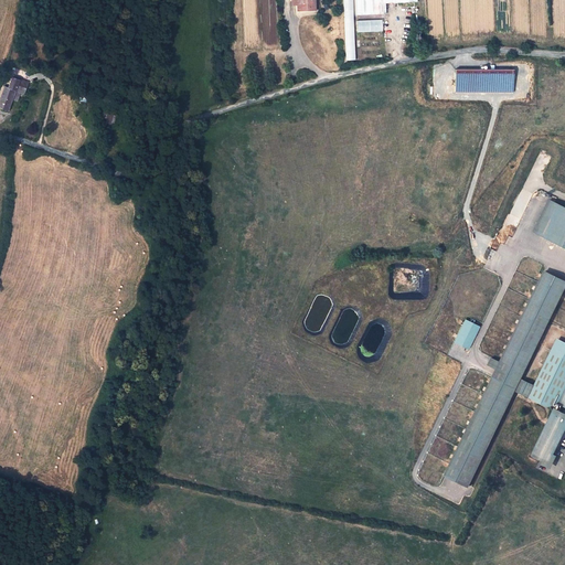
[(296,0),(296,6),(297,12),(316,12),(315,0),(296,0)]
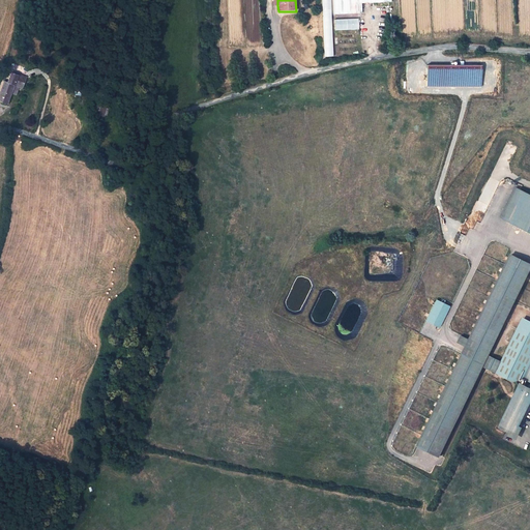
[(320,0),(322,57),(331,57),(329,0),(320,0)]
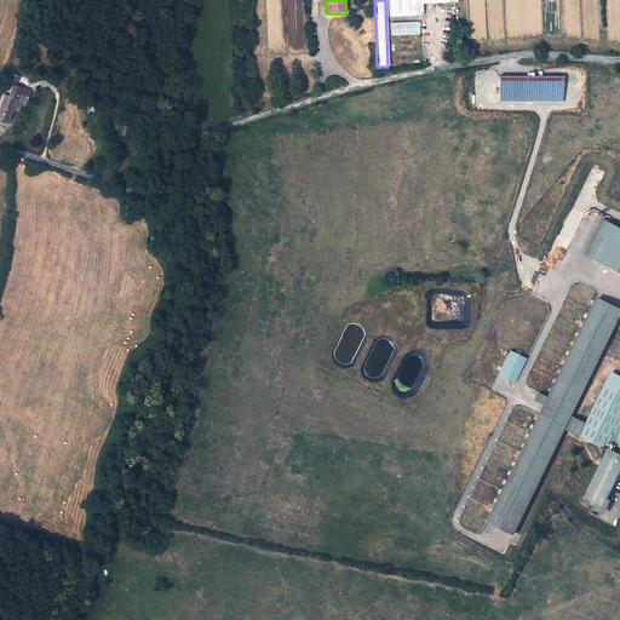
[(390,0),(391,17),(423,16),(423,4),(458,3),(458,0),(390,0)]
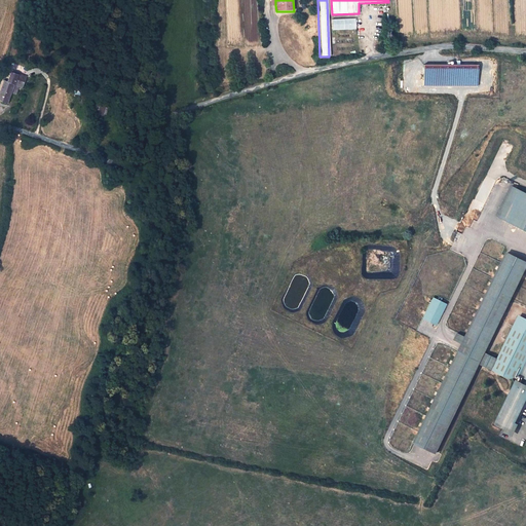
[(354,19),(330,20),(331,31),(354,30),(354,19)]
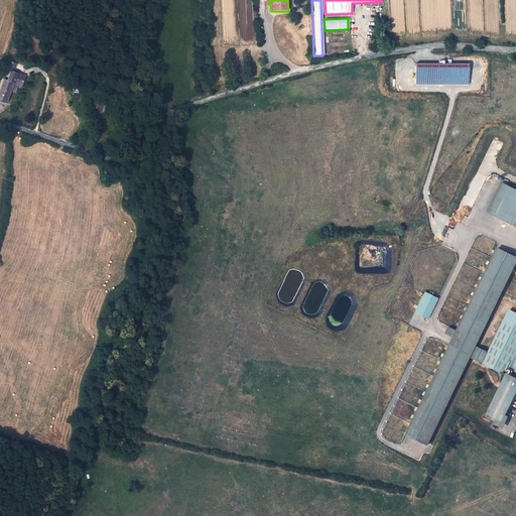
[(471,63),(416,63),(416,85),(470,84),(471,63)]
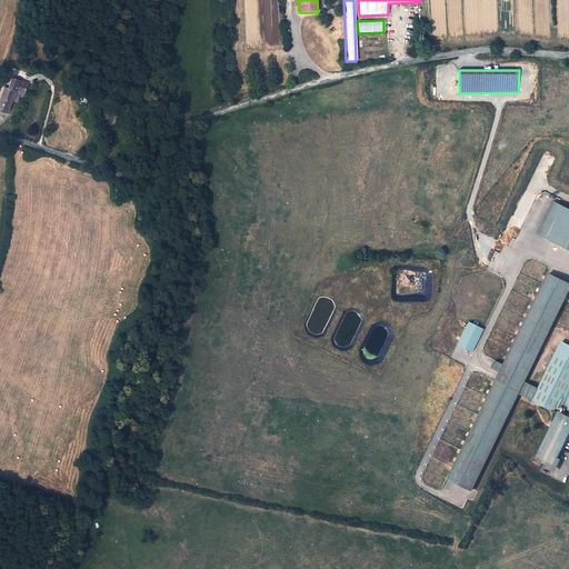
[(5,88),(0,99),(0,100),(1,101),(0,103),(0,109),(8,111),(12,100),(15,91),(20,93),(23,95),(28,83),(23,81),(22,83),(18,82),(19,81),(12,79),(8,89),(5,88)]
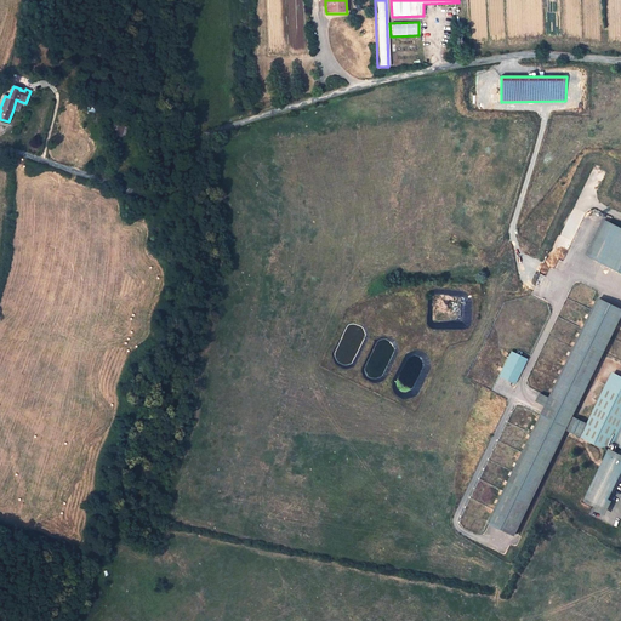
[(592,257),(609,223),(604,220),(587,255),(592,257)]
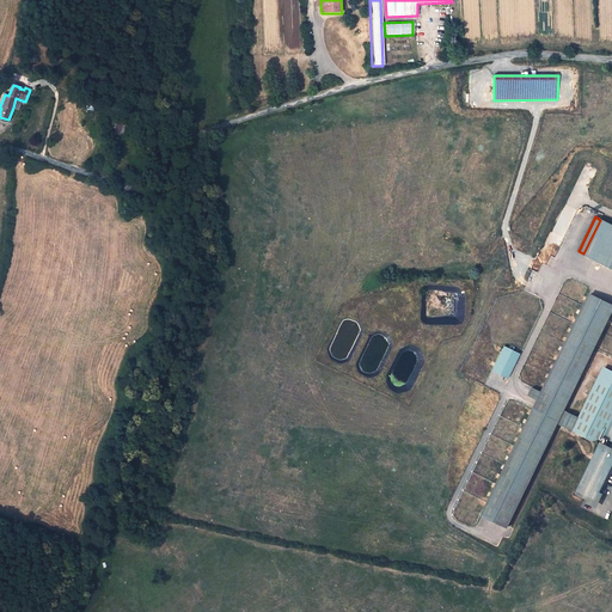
[(611,225),(600,220),(583,254),(611,267),(611,225)]
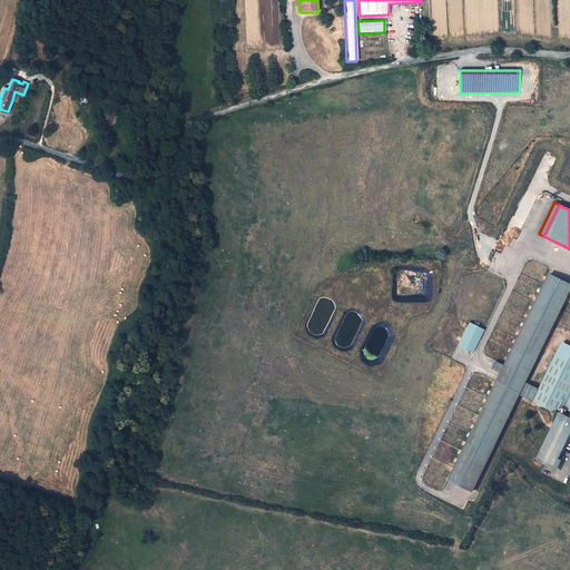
[(569,285),(548,275),(508,357),(500,353),(495,361),(504,365),(449,478),(473,490),(521,393),(534,400),(540,386),(527,381),(569,292),(569,285)]
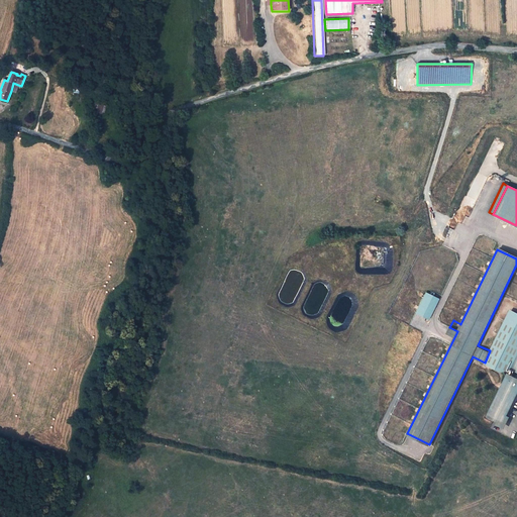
[(437,300),(424,294),(416,311),(429,318),(437,300)]
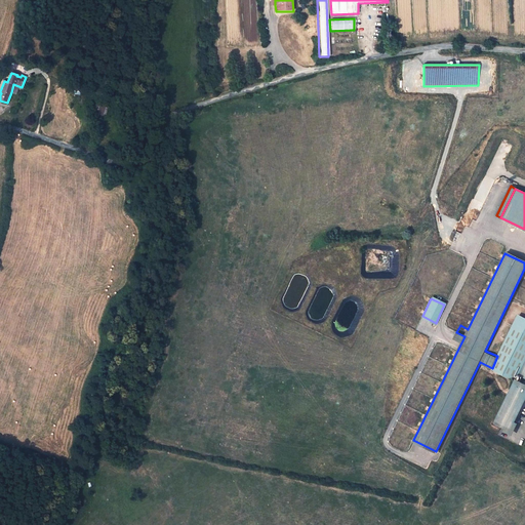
[(524,320),(517,317),(512,327),(522,332),(524,325),(524,320)]
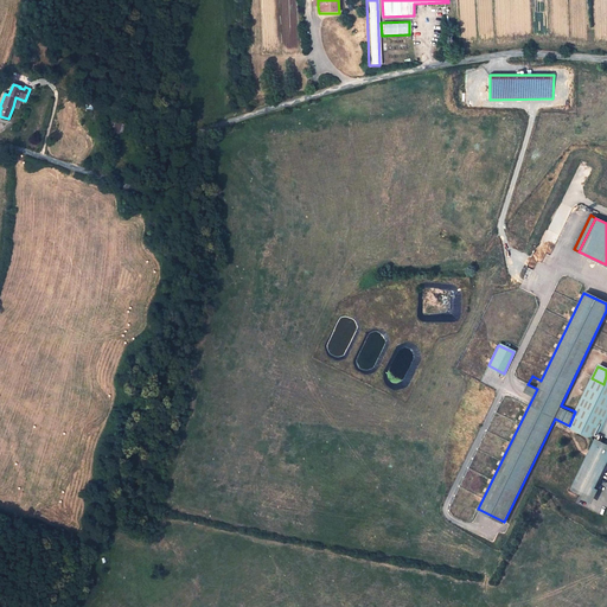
[(606,376),(604,384),(592,378),(575,411),(569,426),(592,436),(594,442),(593,442),(599,446),(604,436),(606,438),(606,376)]
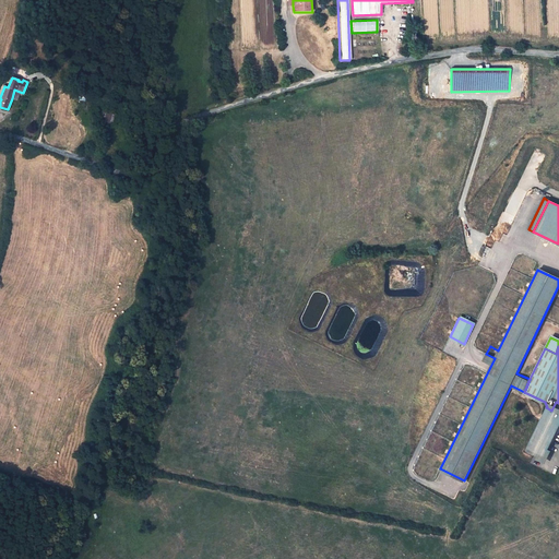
[(558,414),(551,411),(546,407),(526,449),(545,458),(558,427),(558,414)]
